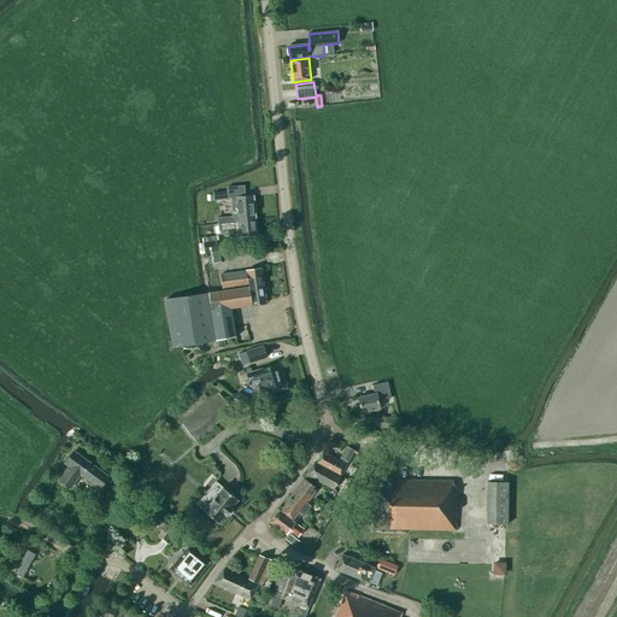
[(256,219),(253,197),(236,198),(236,199),(231,199),(233,209),(233,217),(217,218),(218,224),(221,224),(221,223),(256,219)]
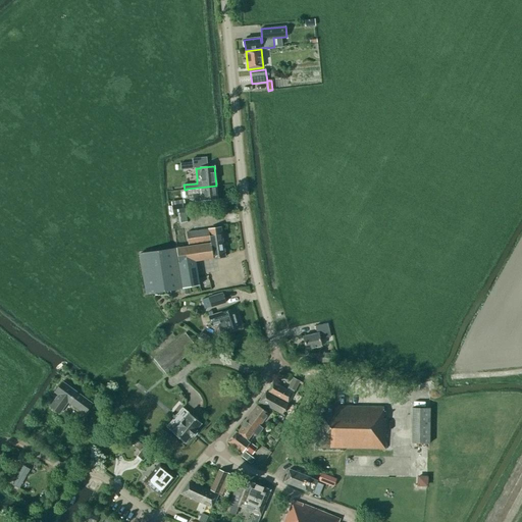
[(194,198),(195,202),(203,200),(203,201),(217,199),(216,186),(187,189),(187,190),(188,198),(194,198)]
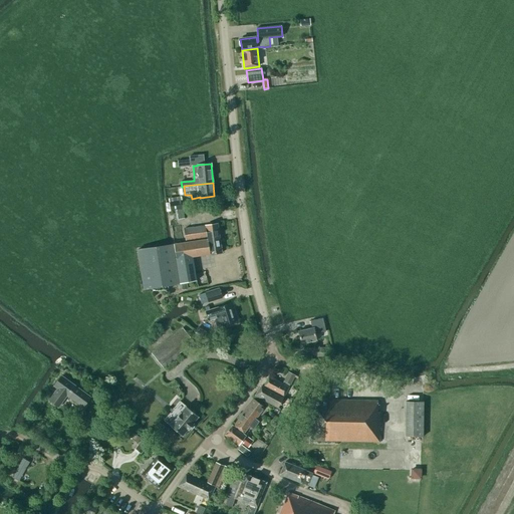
[(173,211),(183,210),(185,209),(184,201),(170,203),(170,211),(173,211)]
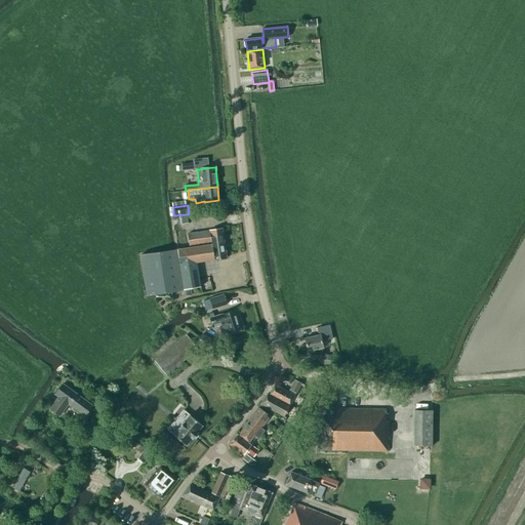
[(187,214),(176,215),(177,225),(188,224),(187,214)]
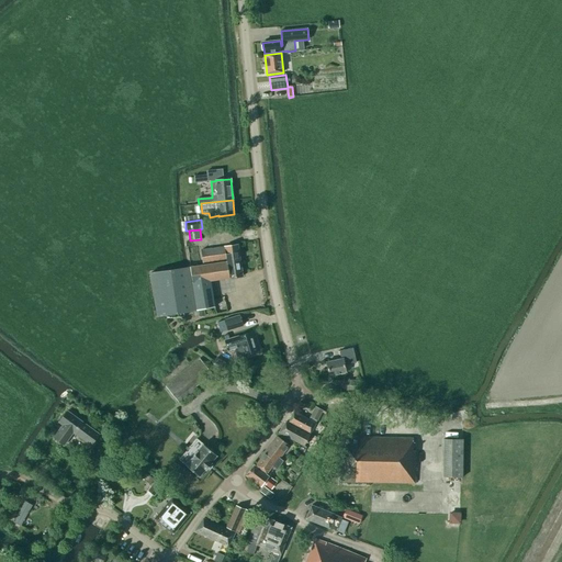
[(197,310),(213,307),(210,281),(228,279),(229,279),(243,277),(238,245),(200,250),(202,266),(190,267),(197,310)]
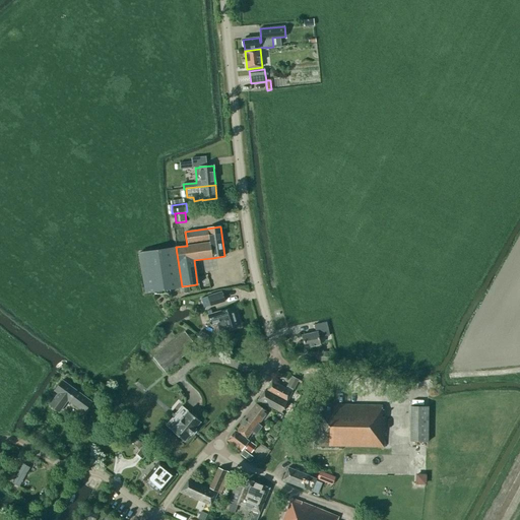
[(145,294),(181,288),(175,247),(139,252),(145,294)]
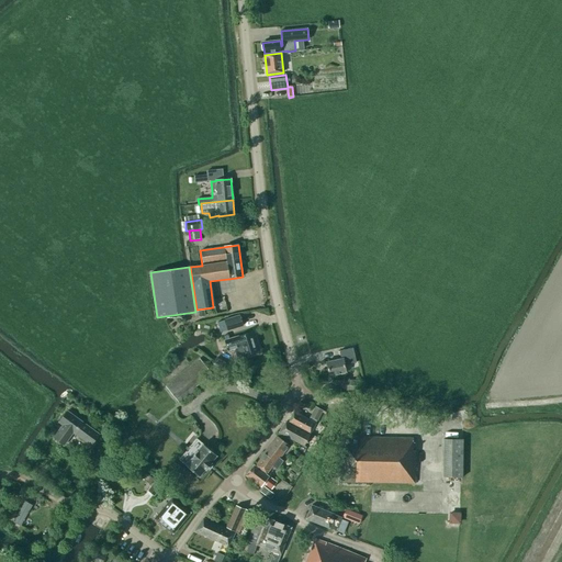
[(225,321),(228,330),(243,326),(239,316),(225,321)]
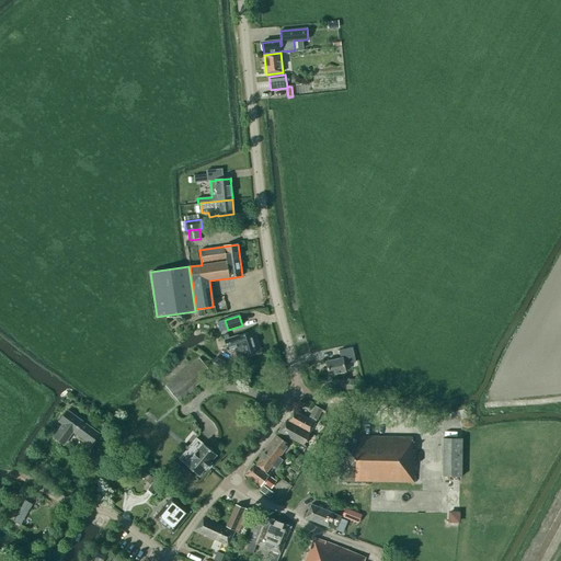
[(244,355),(244,356),(256,352),(251,332),(228,339),(227,335),(222,336),(228,351),(235,348),(237,357),(244,355)]
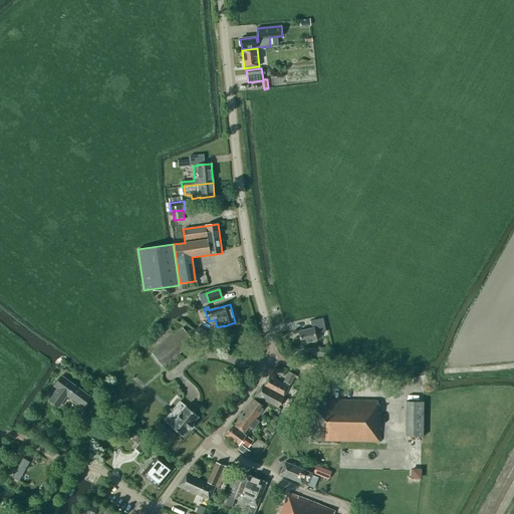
[(323,318),(311,321),(312,328),(298,331),(301,344),(316,340),(315,333),(325,331),(323,318)]
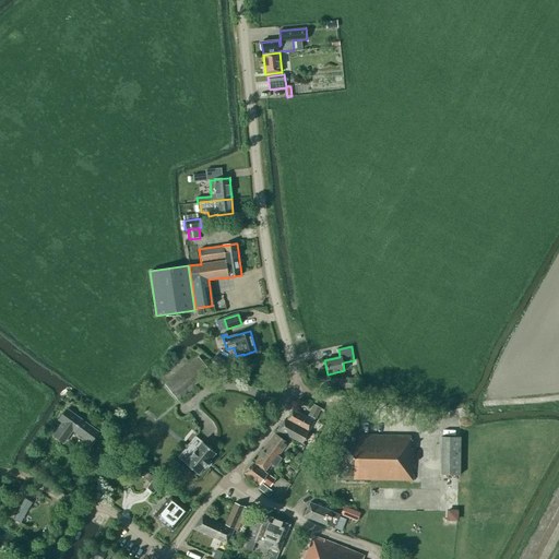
[(197,357),(165,384),(179,401),(211,373),(197,357)]
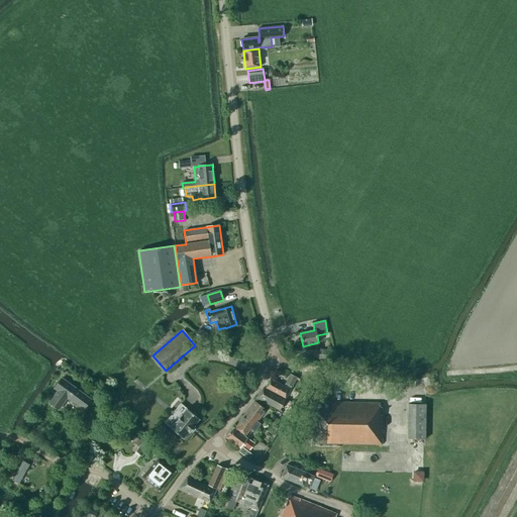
[(331,359),(331,349),(319,349),(318,359),(331,359)]
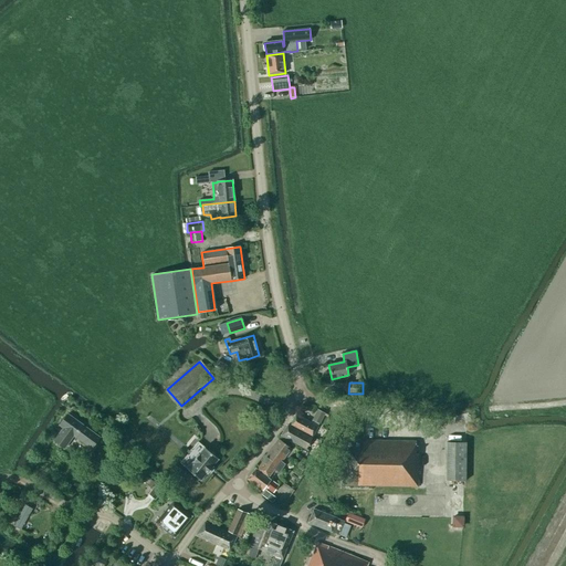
[(290,426),(312,438),(318,427),(317,426),(318,423),(320,425),(325,413),(318,410),(312,422),(295,415),(290,426)]
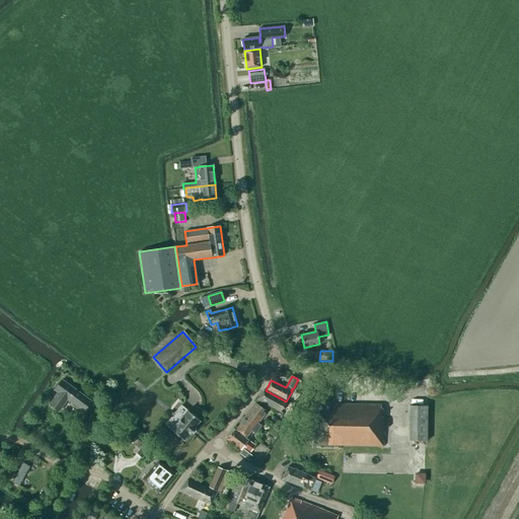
[(58,393),(50,404),(59,412),(67,400),(84,413),(91,402),(62,380),(55,391),(58,393)]
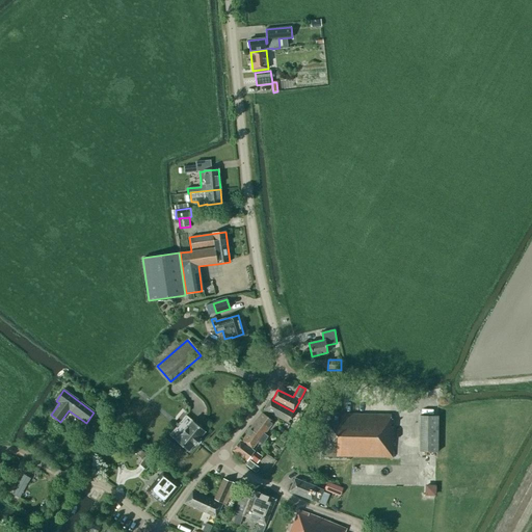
[(293,411),(272,400),(271,399),(264,409),(264,410),(272,415),(286,422),(287,422),(293,411)]
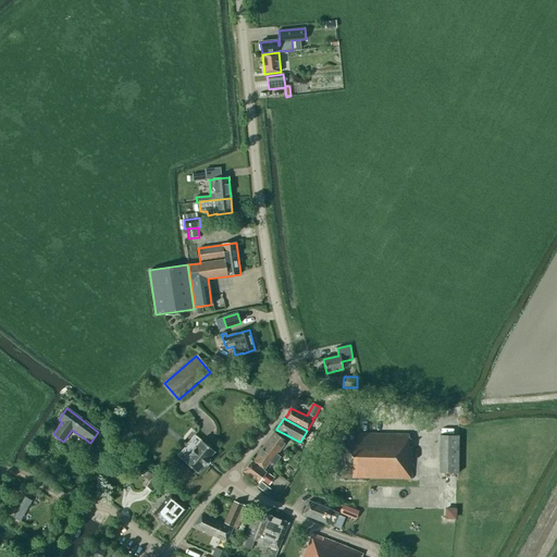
[(100,430),(109,429),(109,419),(100,419),(100,430)]
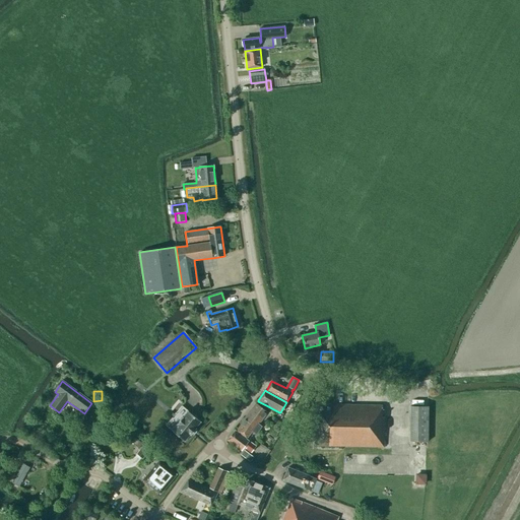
[(262,427),(258,424),(267,411),(263,409),(266,405),(258,401),(256,404),(256,403),(243,420),(244,421),(237,430),(247,438),(251,431),(256,435),(262,427)]
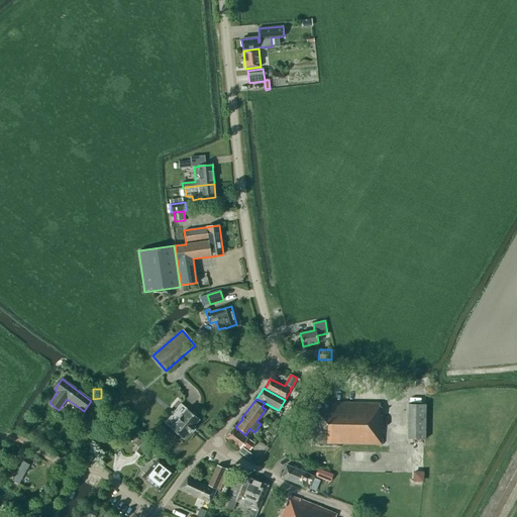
[(380,403),(314,402),(313,443),(382,444),(382,415),(380,415),(380,403)]
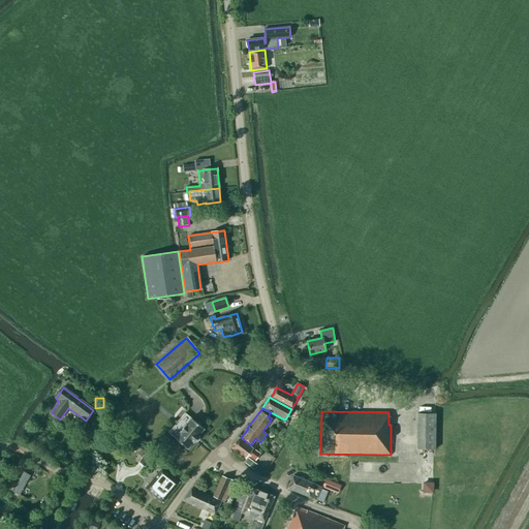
[(168,433),(187,449),(193,442),(194,443),(199,437),(198,436),(205,429),(185,413),(168,433)]
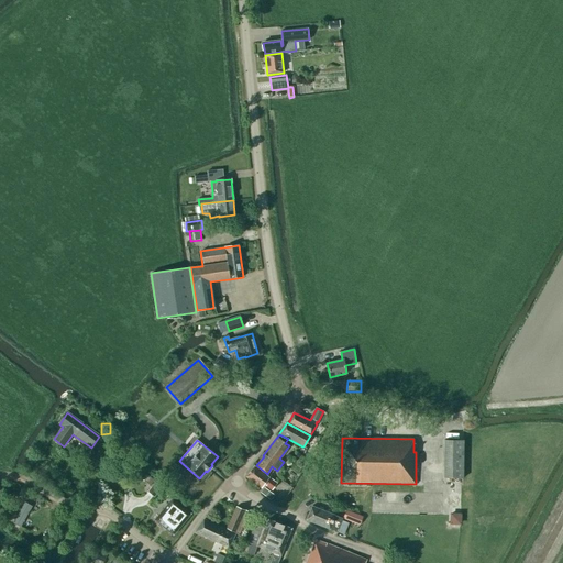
[(464,441),(444,440),(444,478),(464,478),(464,441)]
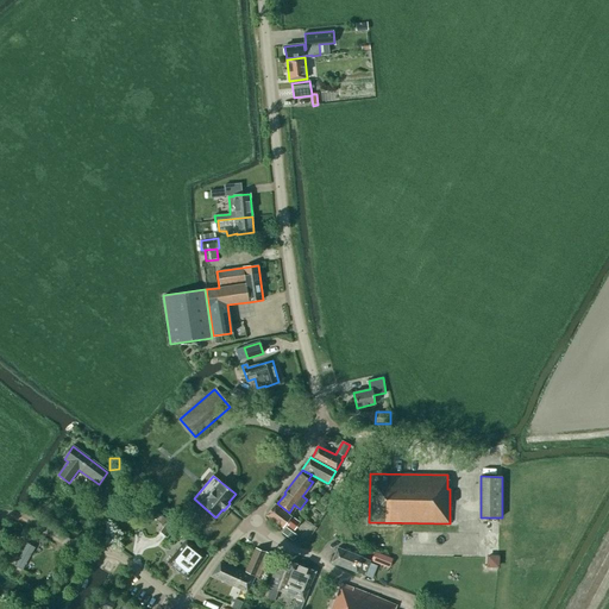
[(300,523),(292,518),(275,504),(267,516),(283,528),(288,522),(290,523),(289,525),(296,529),(300,523)]
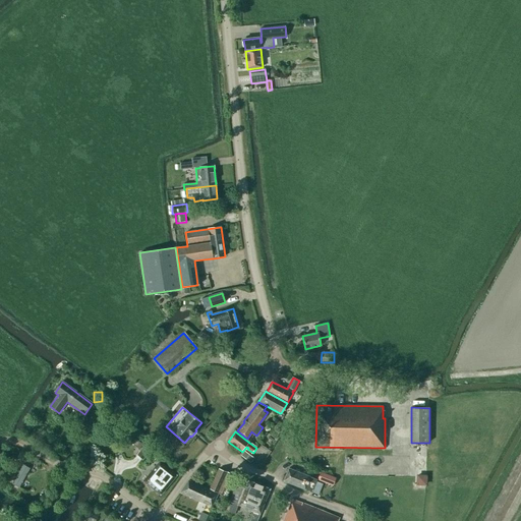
[(134,438),(130,443),(139,450),(143,445),(134,438)]
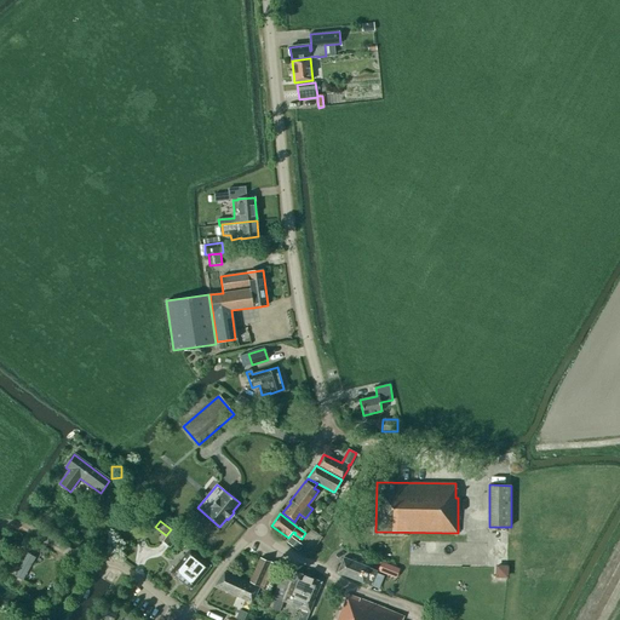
[(170,547),(174,541),(183,549),(188,541),(172,529),(162,541),(170,547)]
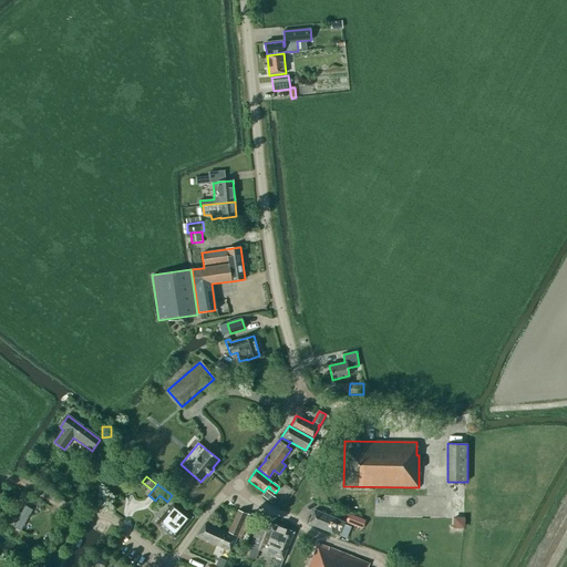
[(272,504),(276,498),(267,492),(264,497),(272,504)]
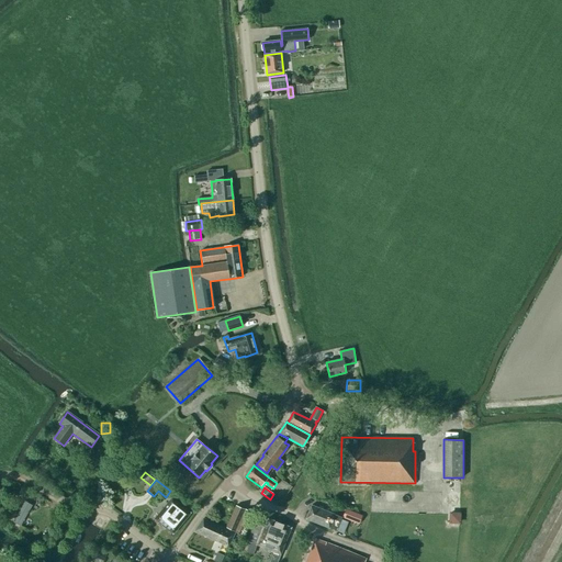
[(155,519),(172,535),(191,513),(172,497),(155,519)]
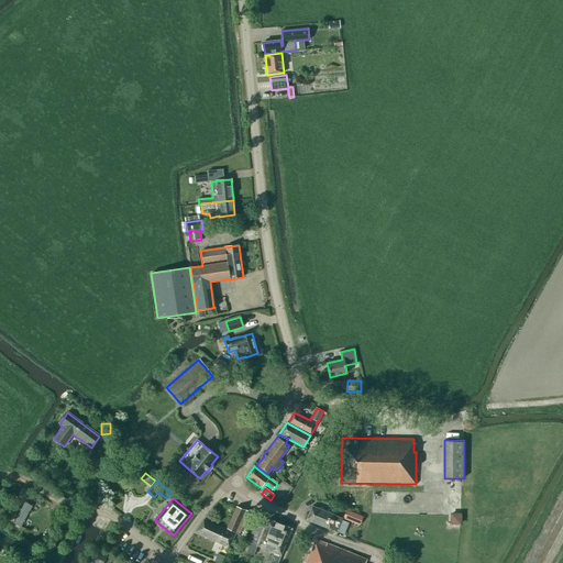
[(235,533),(245,510),(236,507),(227,529),(203,520),(195,532),(229,548),(235,533)]
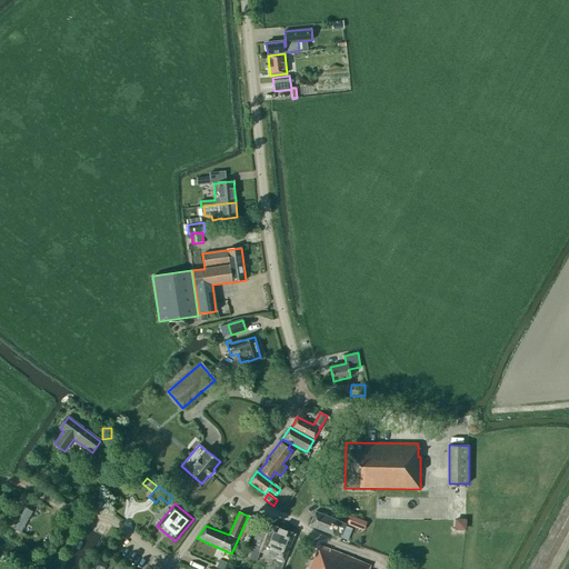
[(316,512),(310,526),(341,538),(347,523),(316,512)]
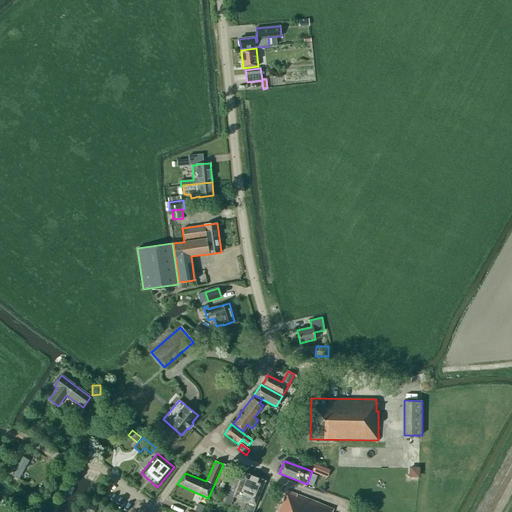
[(229,467),(223,464),(214,485),(220,487),(229,467)]
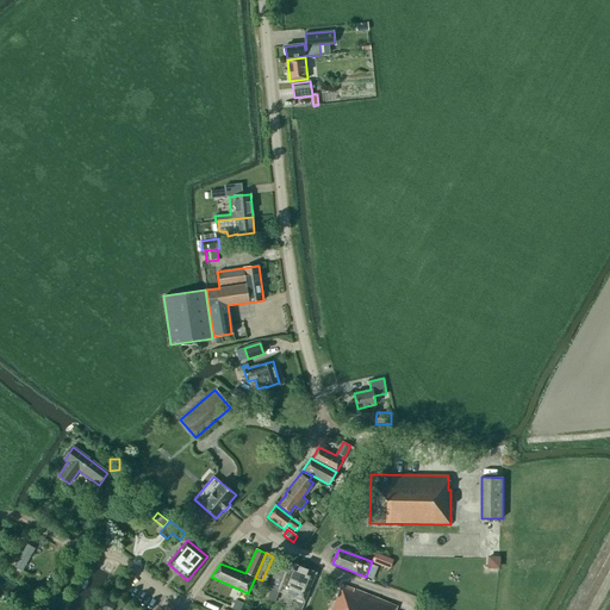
[(375,554),(372,562),(390,568),(393,560),(375,554)]
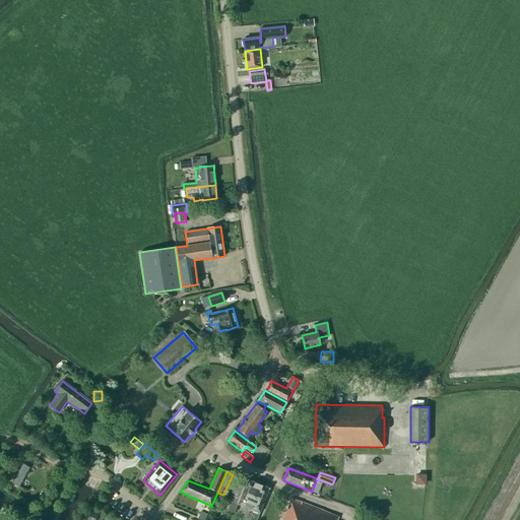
[(427,474),(415,474),(415,484),(426,485),(427,474)]
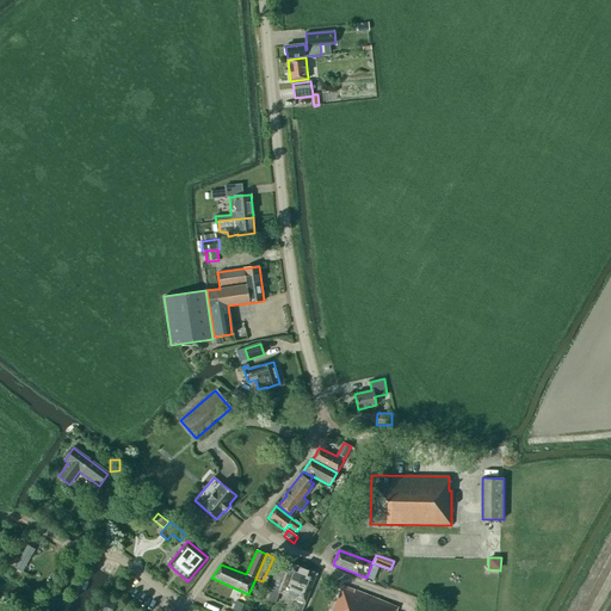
[(279,593),(298,600),(294,610),(302,610),(316,574),(291,565),(279,593)]
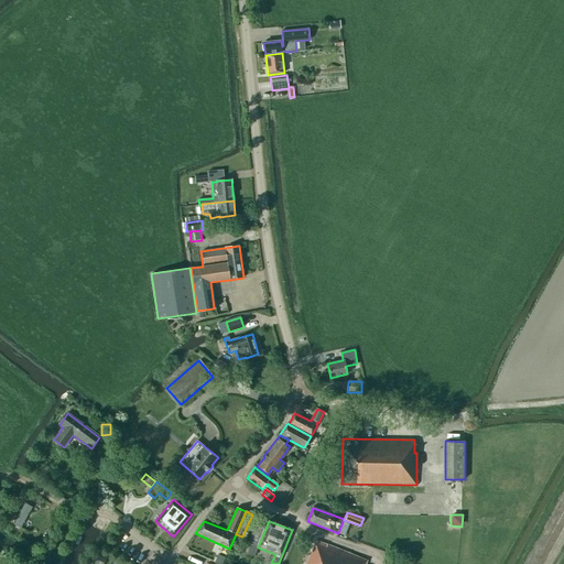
[(366,563),(367,561),(316,541),(315,544),(306,563),(366,563)]
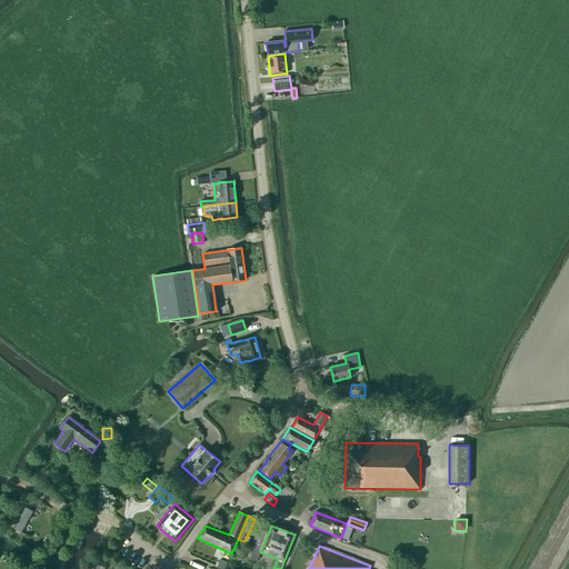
[(92,568),(103,568),(108,560),(98,556),(92,568)]
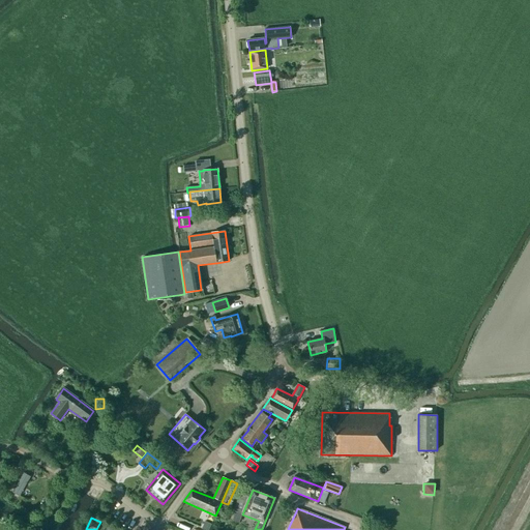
All buildings are outlined.
